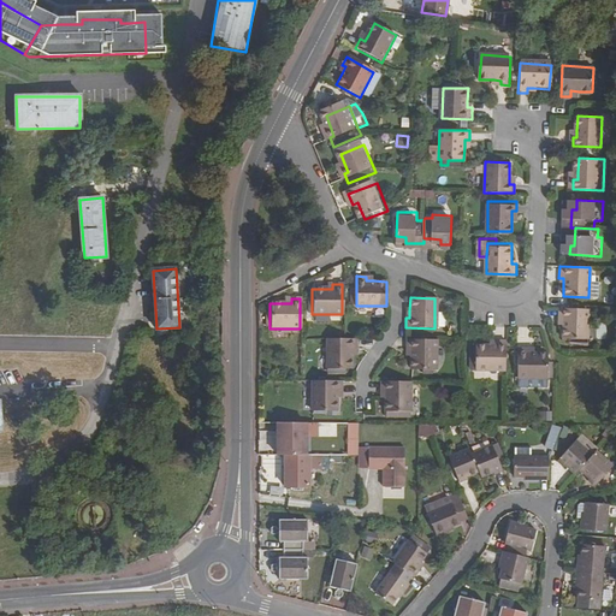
[(563,318),(563,324),(563,338),(587,339),(588,311),(560,309),(558,318),(563,318)]
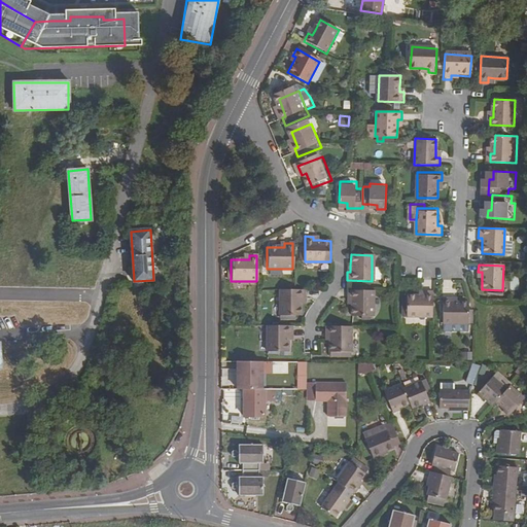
[(301,299),(306,297),(306,290),(292,290),(280,290),(280,315),(301,316),(301,304),(301,299)]
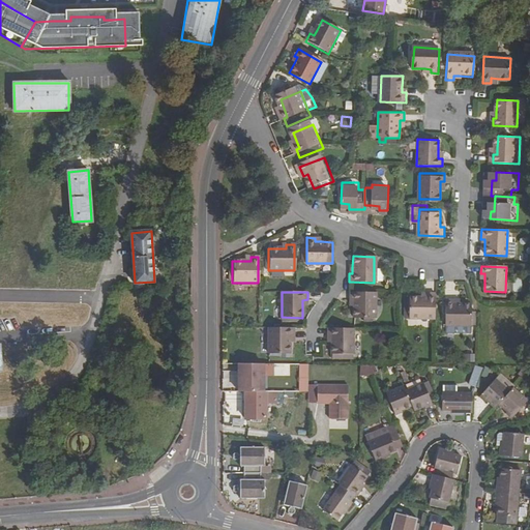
[(351,302),(351,306),(351,319),(373,320),(373,293),(347,292),(347,301),(351,302)]
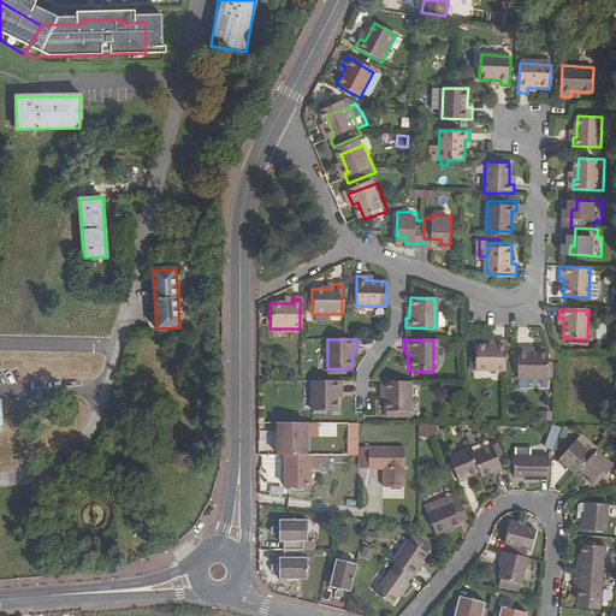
[(495,345),(489,345),(475,345),(475,350),(474,369),(503,371),(504,341),(495,341),(495,345)]
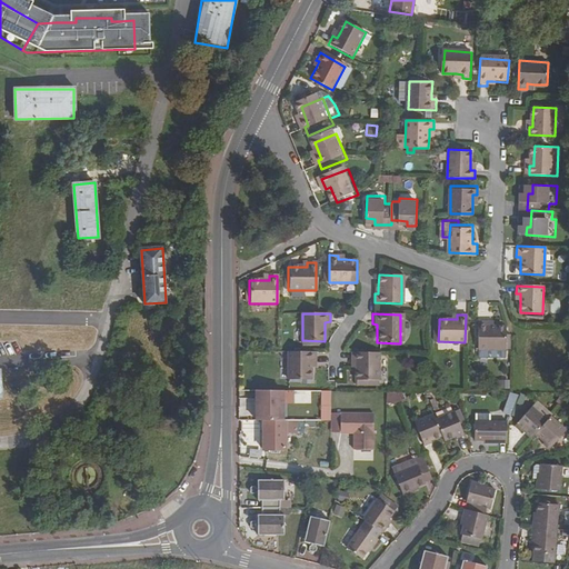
[(487,325),(487,321),(478,321),(478,349),(506,350),(506,336),(506,327),(506,326),(493,326),(487,325)]
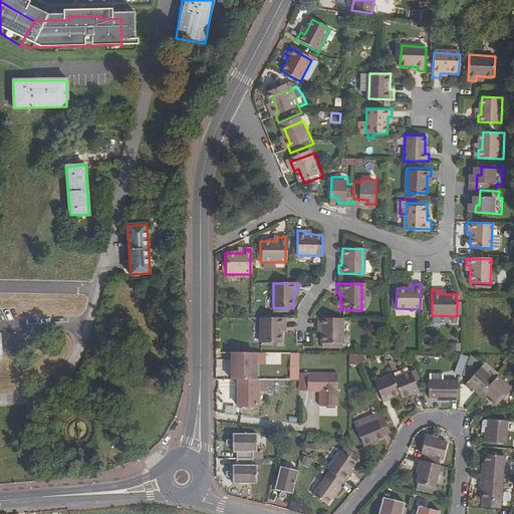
[(282,343),(281,331),(281,326),(285,326),(285,318),(261,318),(261,343),(282,343)]
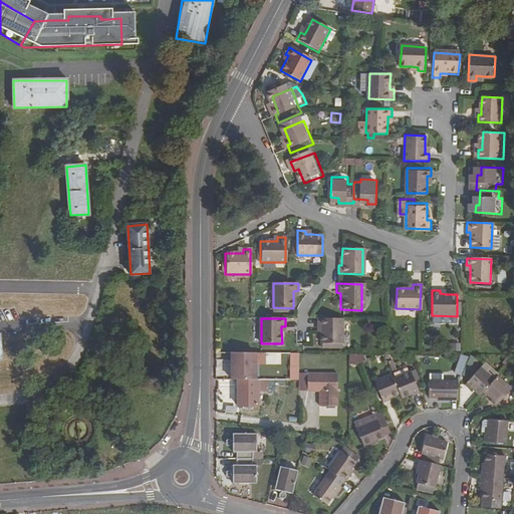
[(323,344),(343,344),(344,319),(318,319),(318,326),(322,326),(322,332),(322,344),(323,344)]
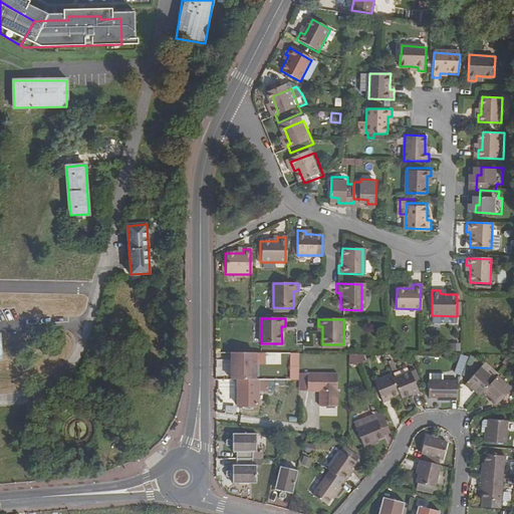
[(289,352),(289,380),(299,379),(298,352),(289,352)]
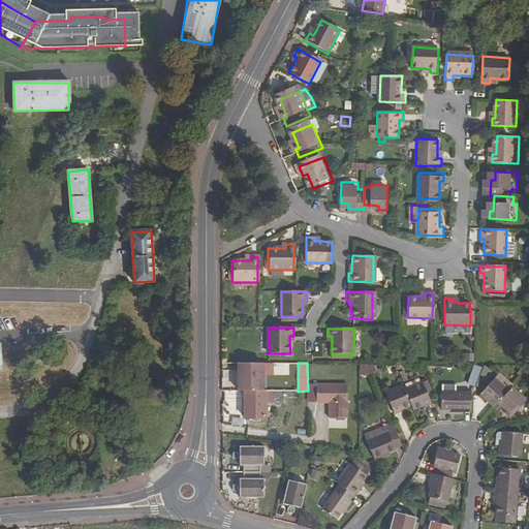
[(368,364),(360,364),(360,374),(371,373),(368,364)]
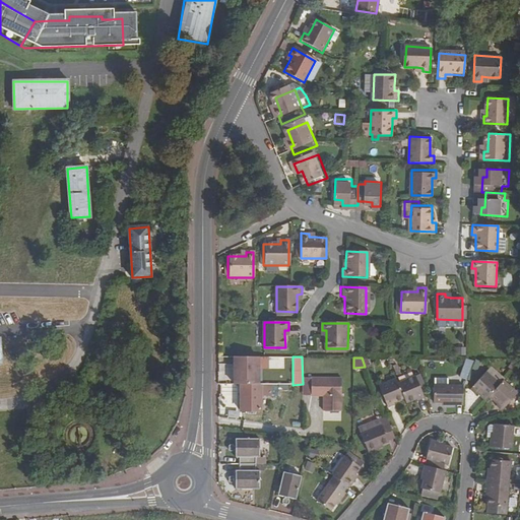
[(464,359),(460,379),(468,380),(471,360),(464,359)]
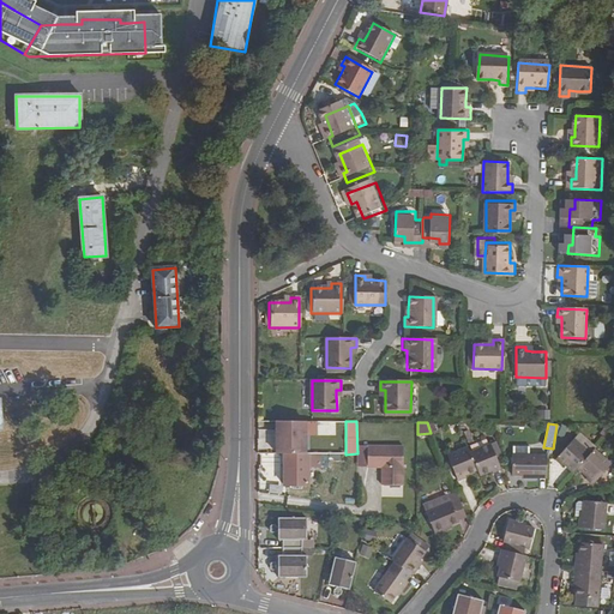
[(575,474),(579,468),(590,456),(575,441),(557,462),(564,468),(565,465),(575,474)]
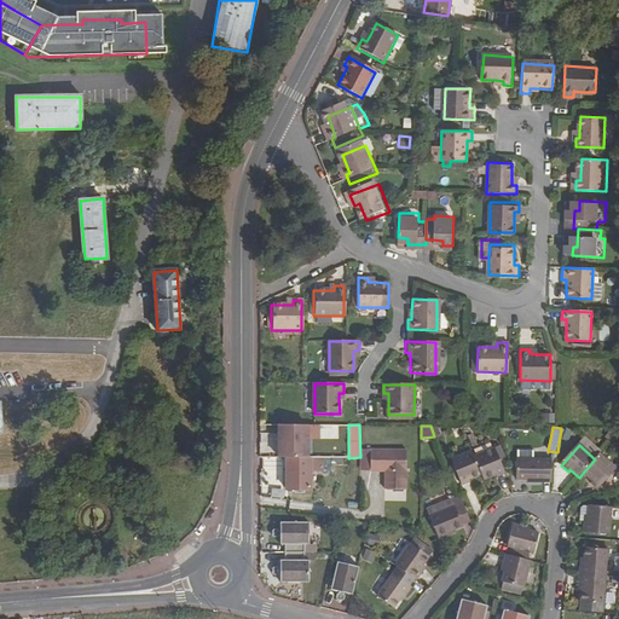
[(475,458),(482,475),(485,480),(496,475),(497,478),(505,475),(495,450),(475,458)]
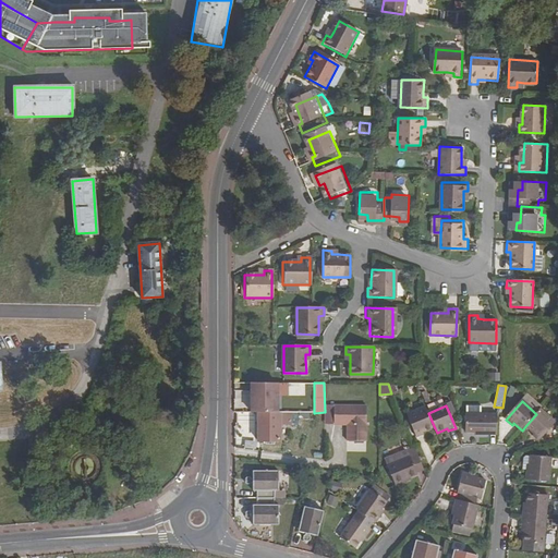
[(347,443),(366,443),(366,408),(334,407),(334,425),(347,426),(347,443)]
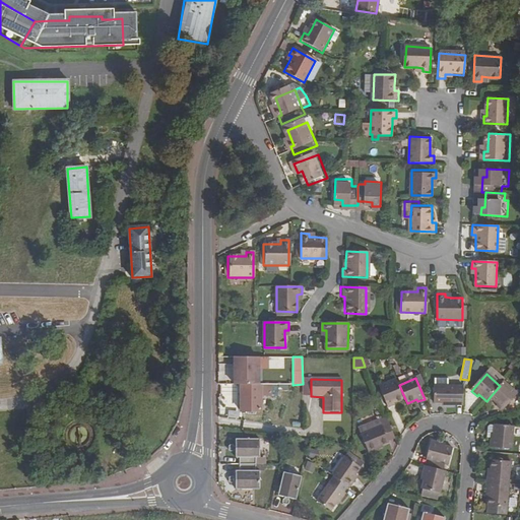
[(405,399),(399,385),(396,380),(378,387),(388,408),(396,405),(395,403),(405,399)]
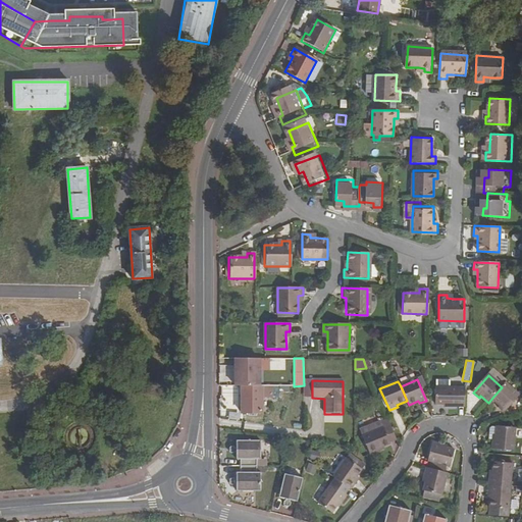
[(502,387),(492,398),(501,406),(502,404),(508,410),(521,394),(521,393),(508,381),(502,387)]
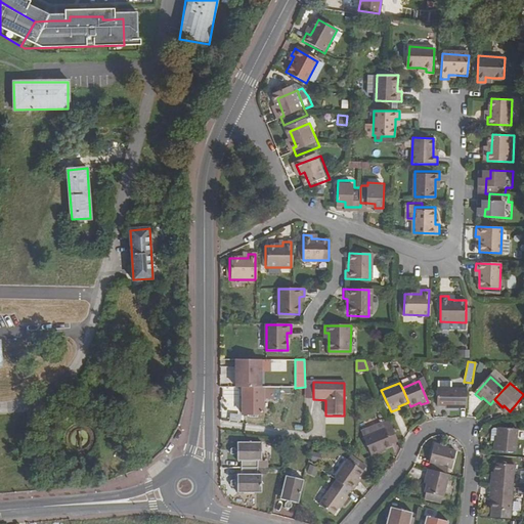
[(468,404),(468,390),(461,390),(461,388),(437,388),(438,405),(450,404),(450,407),(462,406),(462,404),(468,404)]
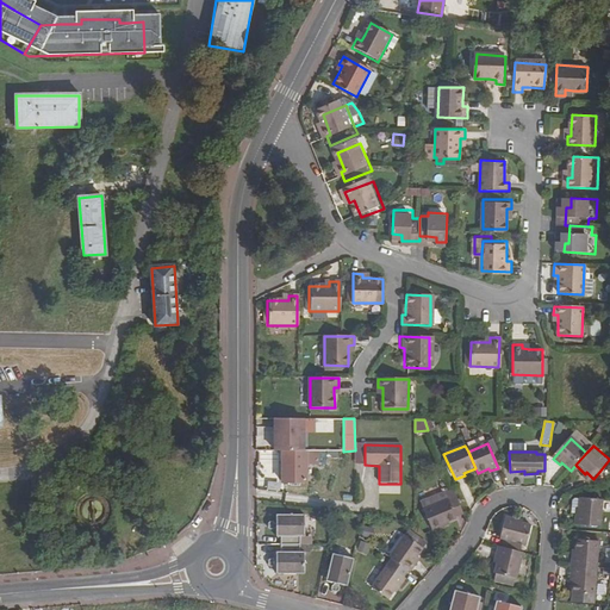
[(281,483),(305,484),(305,453),(282,453),(281,483)]
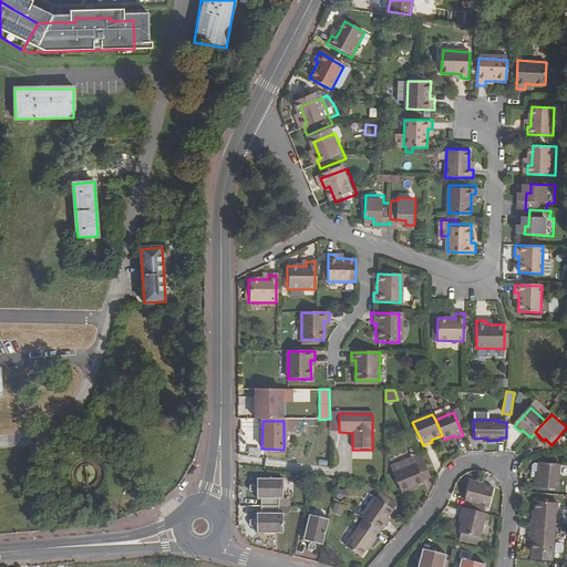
[(411,487),(416,485),(424,482),(423,480),(431,476),(421,454),(414,457),(416,464),(395,474),(394,474),(402,494),(412,490),(411,487)]
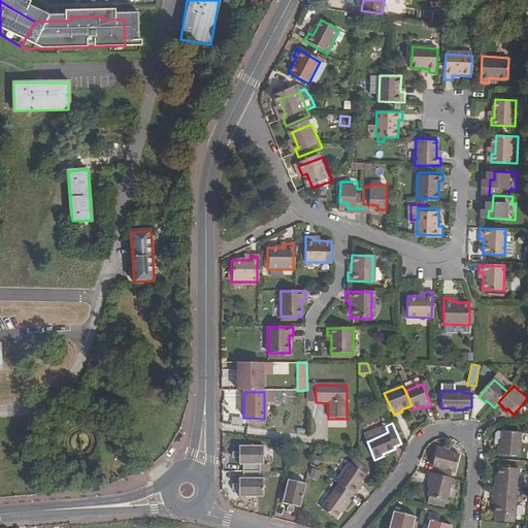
[(364,433),(368,441),(388,432),(386,426),(385,424),(364,433)]
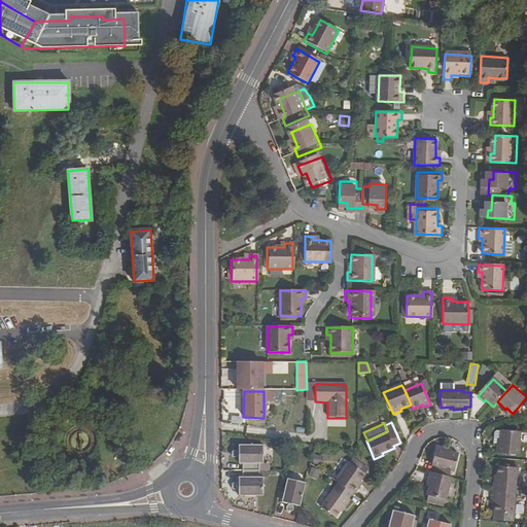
[(496,453),(518,454),(521,430),(501,429),(499,444),(497,444),(496,453)]
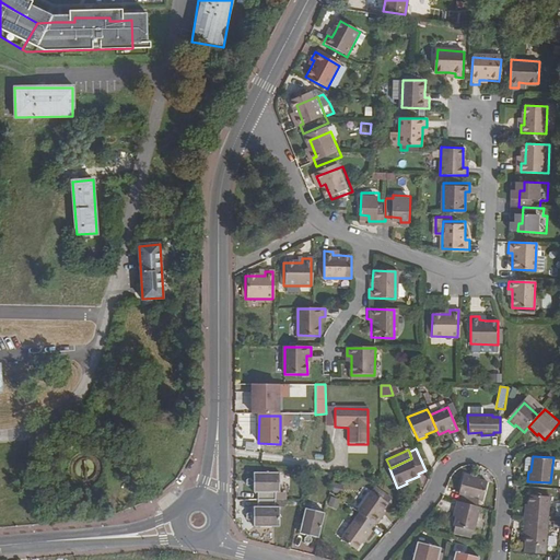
[(255,500),(273,500),(273,493),(277,493),(277,473),(252,473),(252,481),(249,480),(248,480),(246,479),(244,481),(244,485),(246,486),(248,486),(249,485),(252,485),(252,492),(256,493),(255,500)]
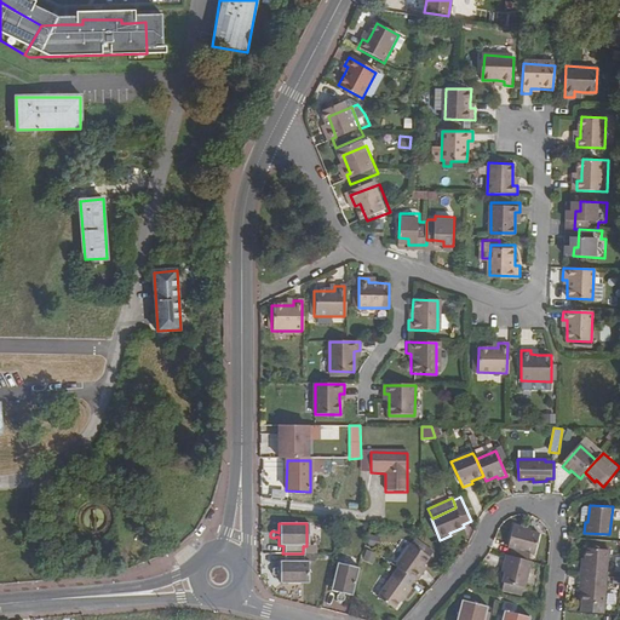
[(512,549),(510,556),(527,560),(528,551),(533,552),(538,533),(530,530),(526,529),(527,527),(515,523),(507,547),(512,549)]
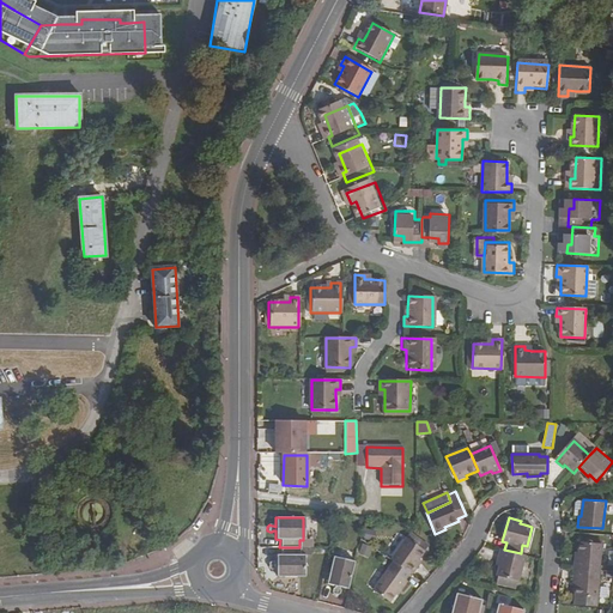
[(372,541),(375,532),(365,528),(363,538),(372,541)]
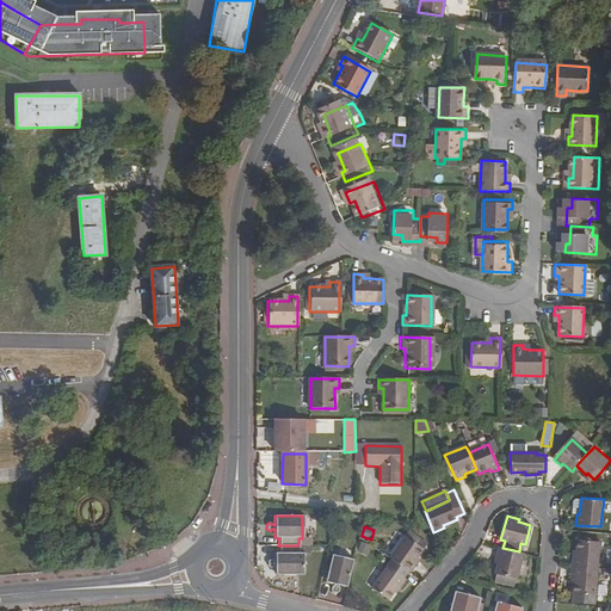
[(390,560),(407,572),(408,573),(414,565),(413,562),(423,549),(403,536),(388,559),(390,560)]
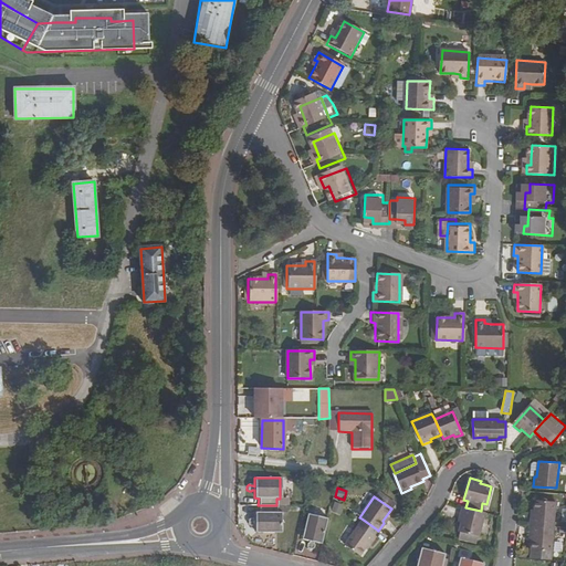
[(532,525),(554,527),(556,503),(536,501),(535,511),(535,516),(532,516),(532,525)]
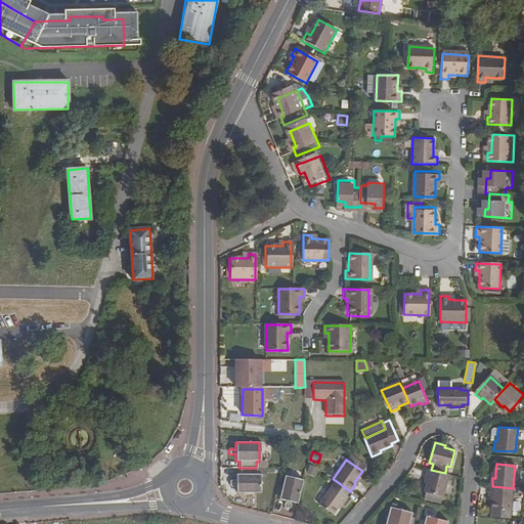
[(256,468),(238,468),(238,475),(235,475),(235,482),(233,482),(232,481),(230,481),(228,482),(228,486),(230,487),(231,487),(233,486),(235,486),(235,493),(259,493),(259,475),(256,475),(256,468)]
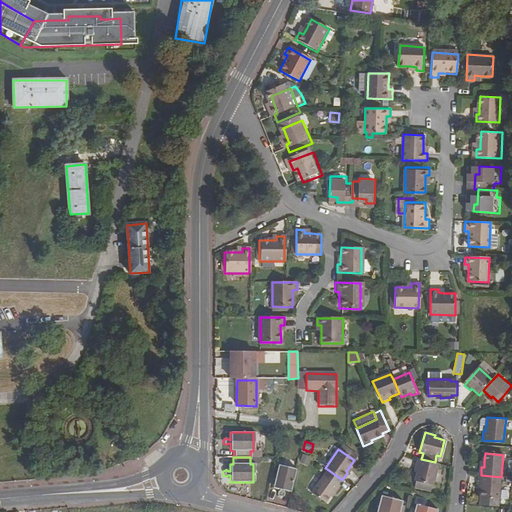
[(425,485),(431,487),(432,484),(434,485),(439,463),(435,462),(421,459),(418,458),(416,466),(419,467),(417,472),(416,480),(417,480),(426,483),(425,485)]
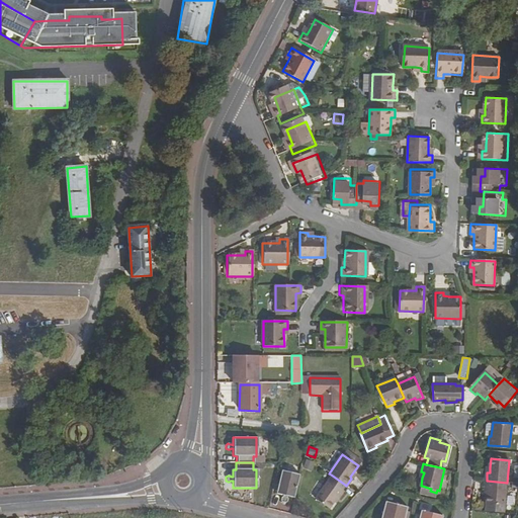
[(292,499),(299,475),(280,470),(274,493),(282,495),(281,497),(280,498),(279,500),(280,502),(283,503),(285,502),(285,500),(285,498),(285,497),(292,499)]
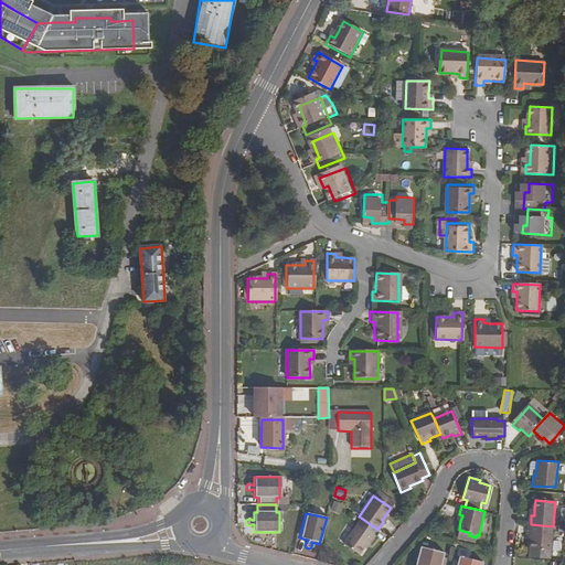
[(361,518),(342,545),(356,556),(365,544),(366,545),(373,536),(372,535),(376,529),(361,518)]
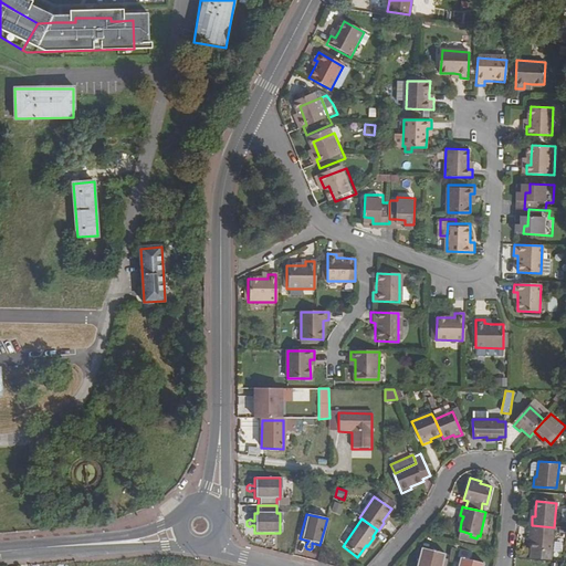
[(533,535),(533,541),(532,559),(552,561),(554,527),(532,525),(531,535),(533,535)]
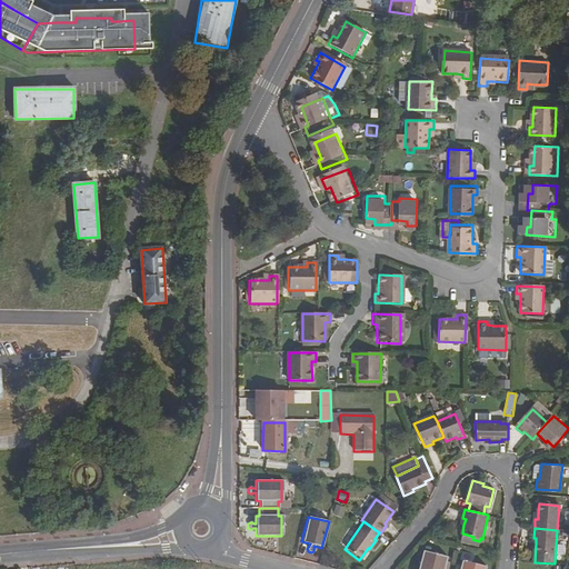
[(478,545),(479,541),(472,539),(473,537),(463,533),(461,540),(478,545)]
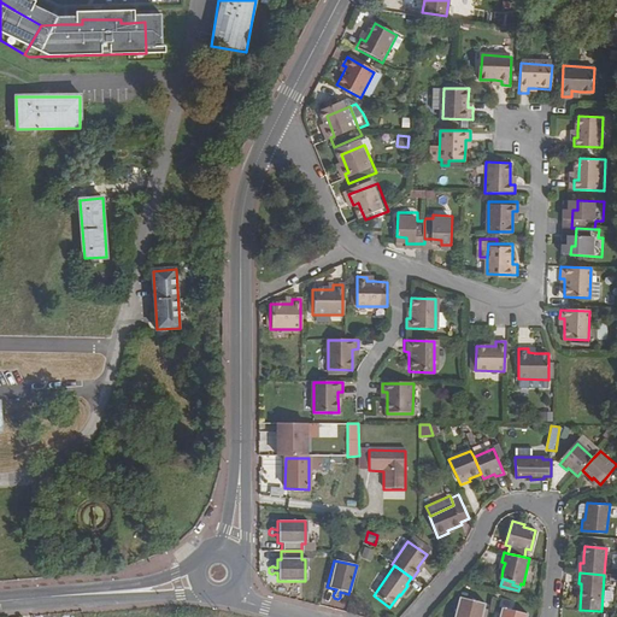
[(459,598),(453,616),(481,616),(486,604),(459,598)]
